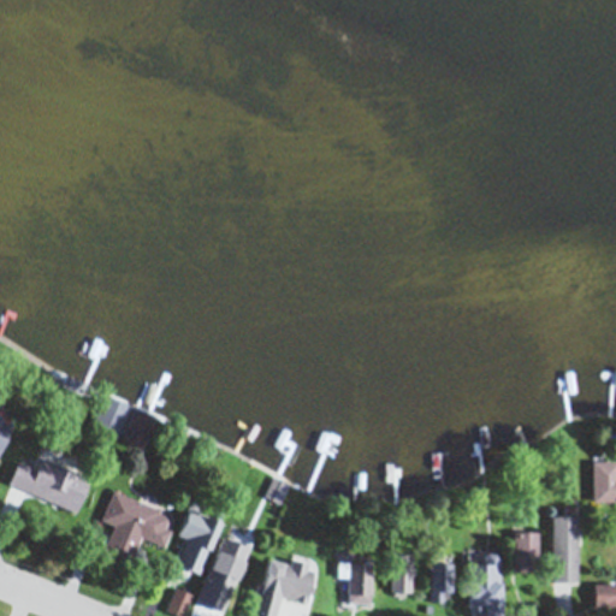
[(90,431),(144,448),(155,413),(101,396),(90,431)]
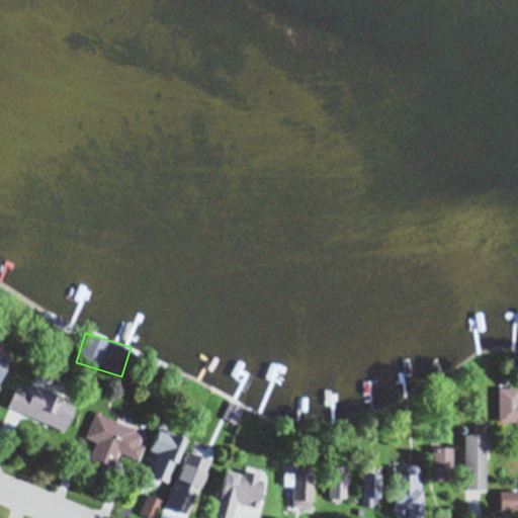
[(0,378),(9,354),(0,350),(0,378)]
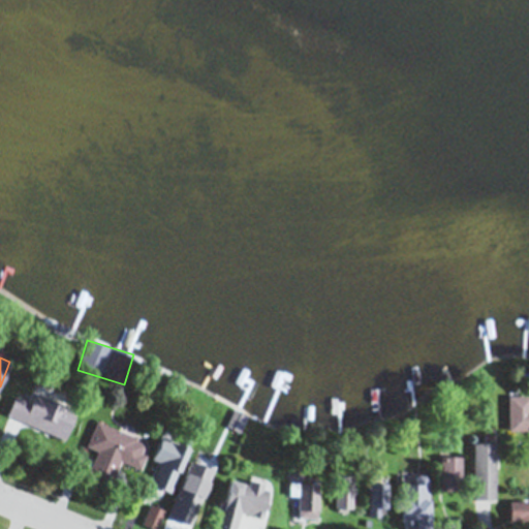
[(13,397),(7,417),(67,437),(76,408),(33,394),(31,402),(13,397)]
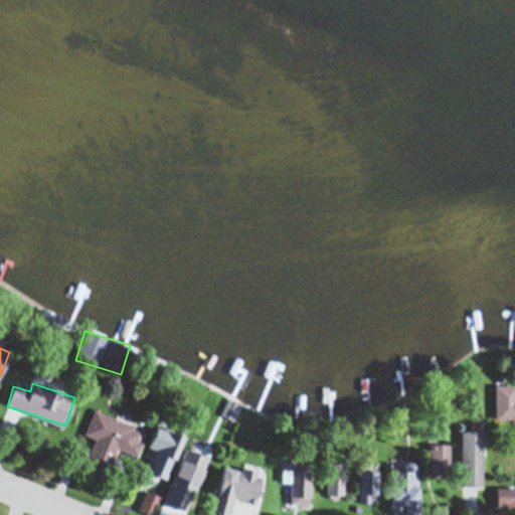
[(514,418),(514,385),(495,385),(495,418),(514,418)]
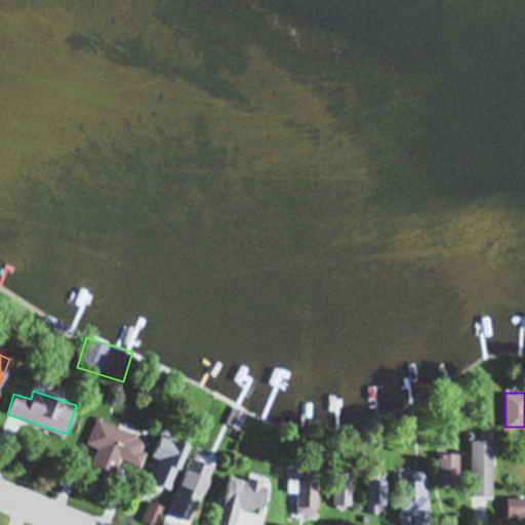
[(86,442),(97,446),(90,465),(116,475),(121,460),(138,468),(150,439),(95,418),(86,442)]
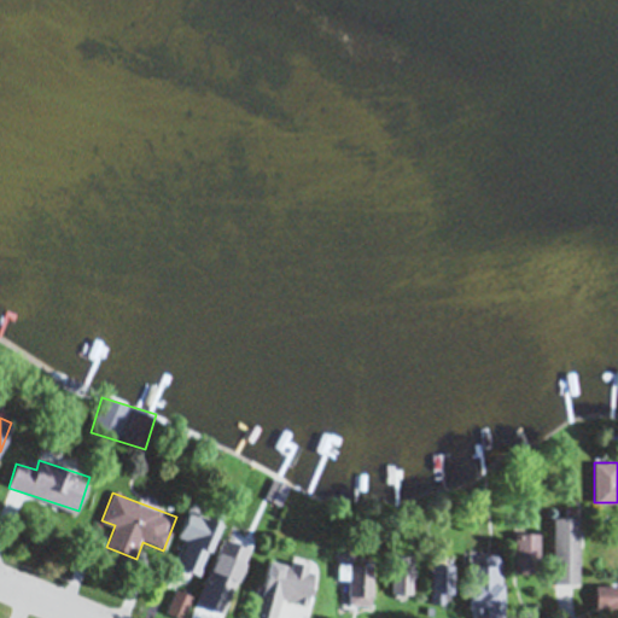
[(185,542),(202,552),(219,522),(202,513),(185,542)]
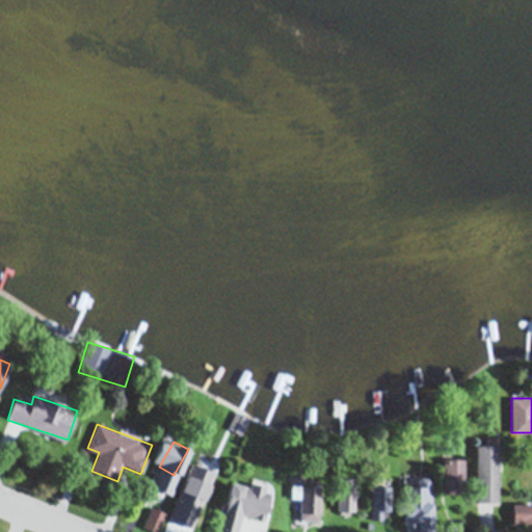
[(498,502),(498,445),(476,445),(476,502),(498,502)]
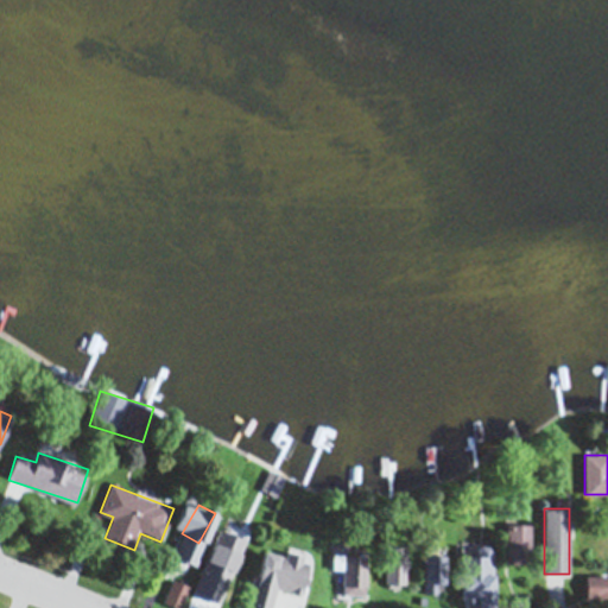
[(235,550),(246,527),(229,519),(219,542),(235,550)]
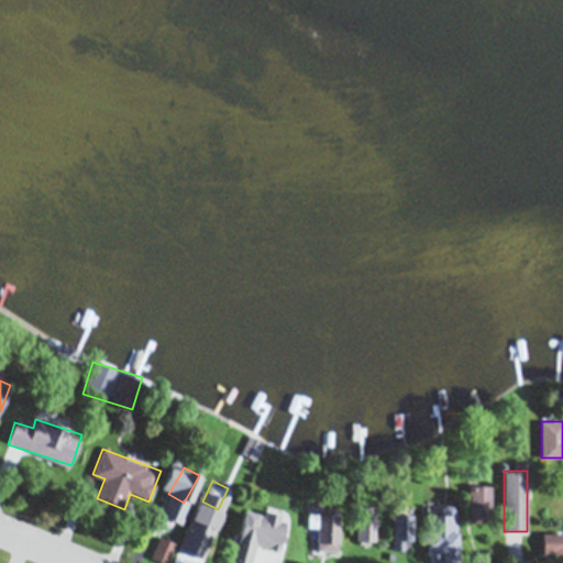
[(492,486),(468,486),(468,520),(492,520),(492,486)]
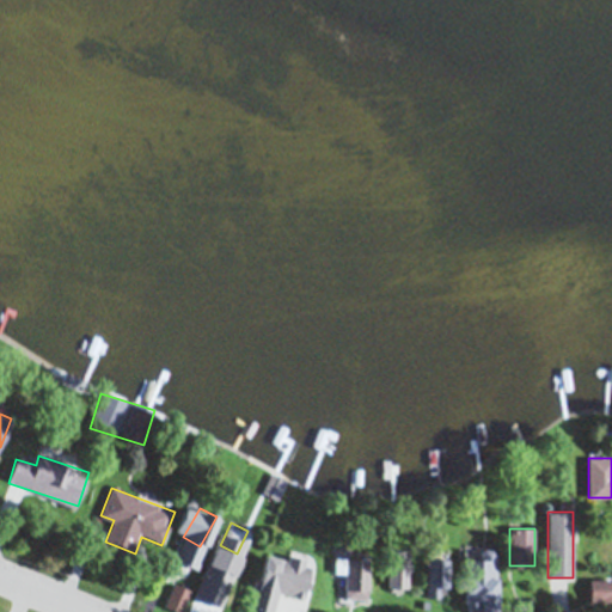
[(464,601),(483,601),(483,544),(464,544),(464,601)]
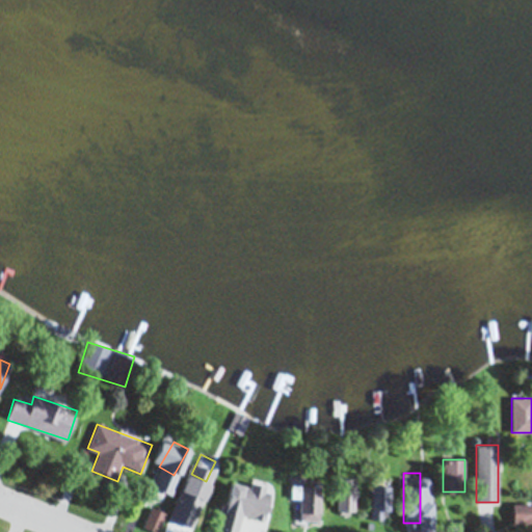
[(391,479),(372,479),(372,520),(391,520),(391,479)]
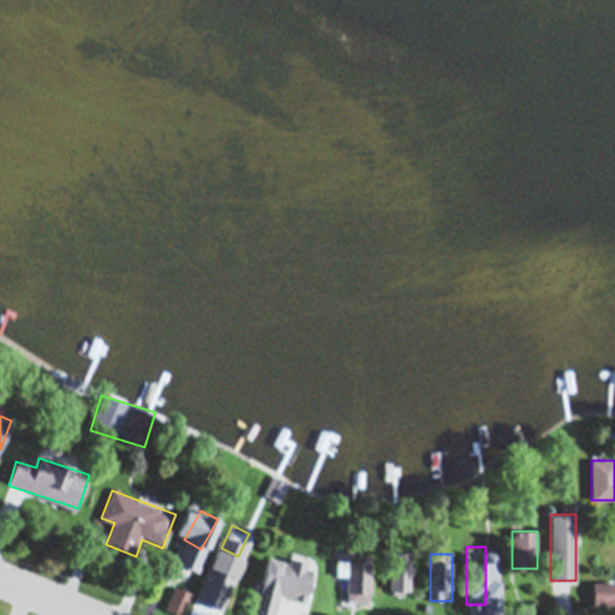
[(250,614),(273,614),(279,593),(304,599),(312,565),(264,555),(250,614)]
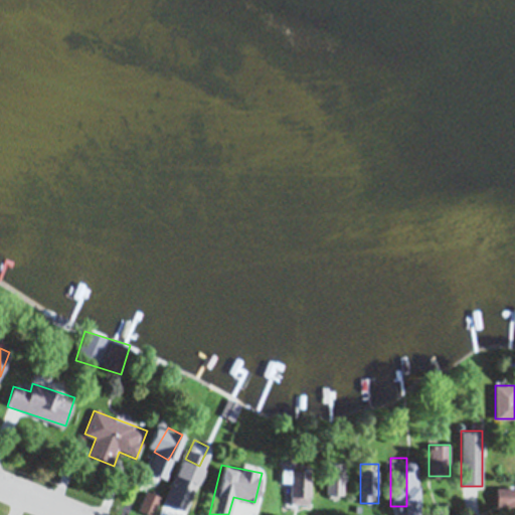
[(311,470),(290,470),(290,503),(311,503),(311,470)]
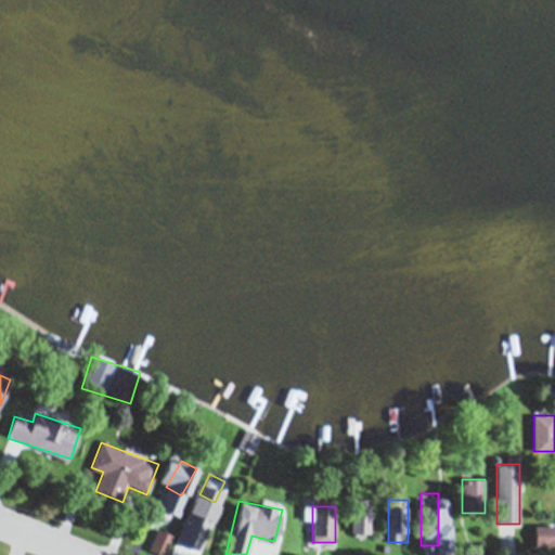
[(370,534),(370,508),(352,508),(352,534),(370,534)]
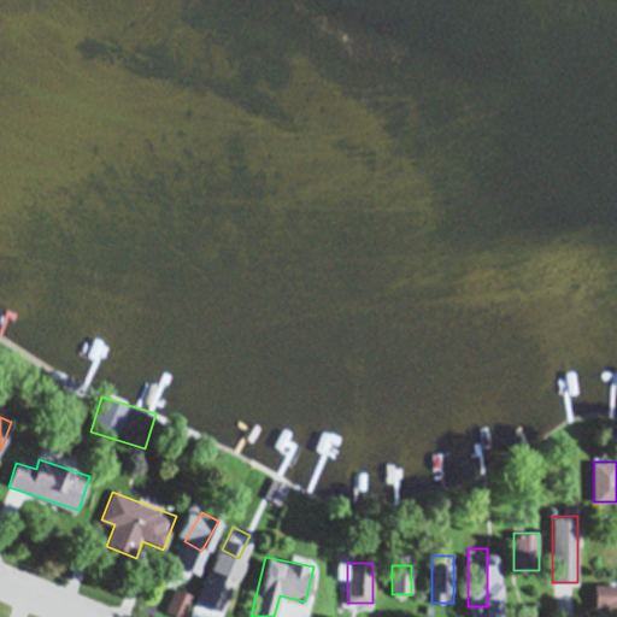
[(594,606),(616,606),(616,583),(594,583),(594,606)]
